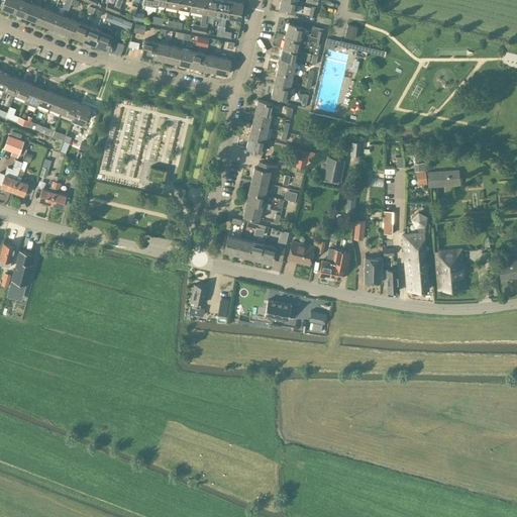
[(13,12),(18,0),(4,0),(1,7),(13,12)]
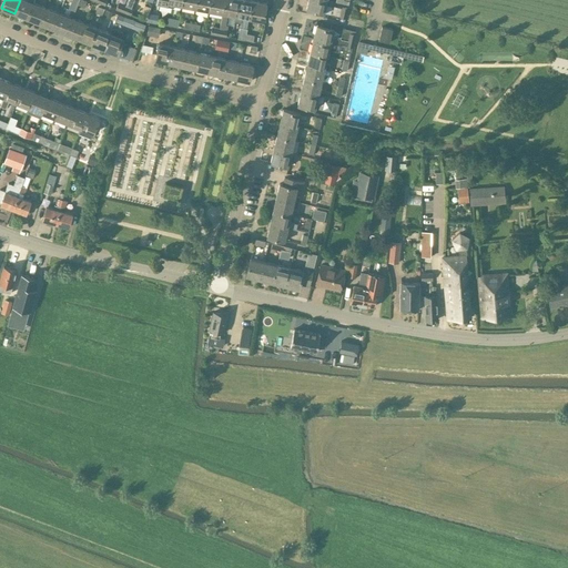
[(26,0),(20,0),(14,13),(27,19),(33,3),(34,0),(27,0),(26,0)]
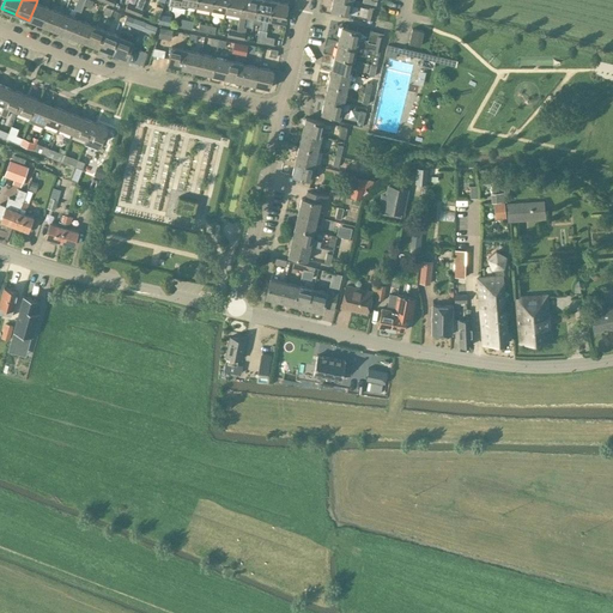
[(225,12),(228,0),(212,0),(211,10),(225,12)]
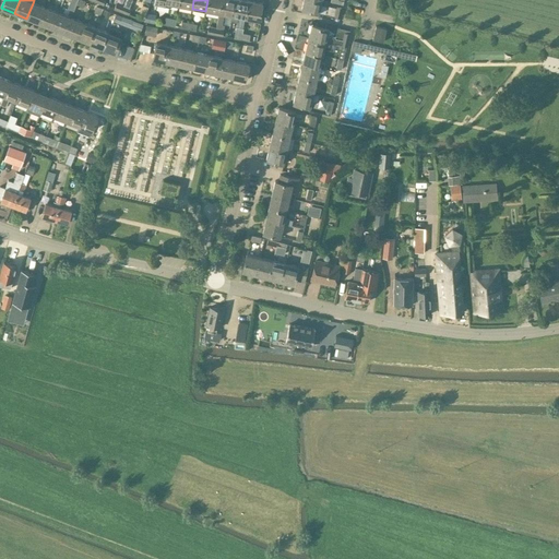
[(219,14),(222,0),(207,0),(205,11),(218,13),(219,14)]
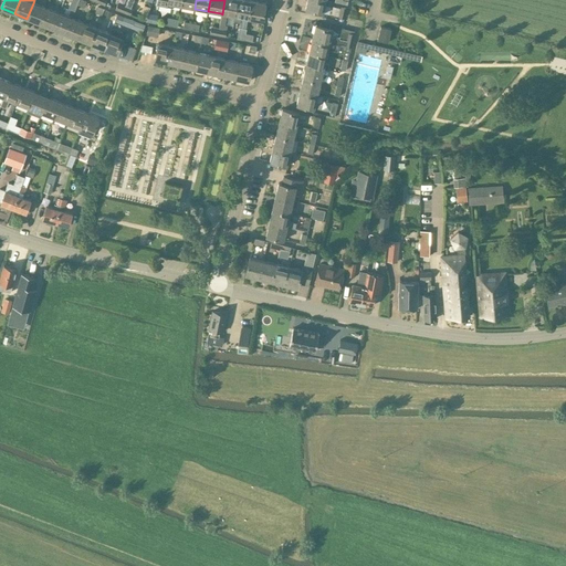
[(226,25),(227,14),(236,17),(238,0),(224,0),(222,14),(221,13),(219,28),(218,35),(226,37),(228,25),(226,25)]
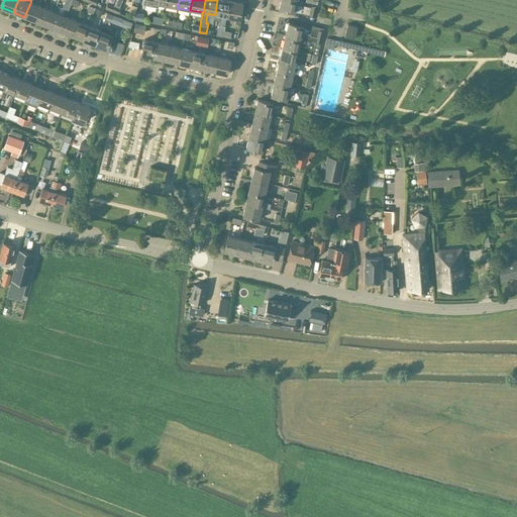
[(219,20),(220,16),(227,17),(230,1),(225,0),(217,0),(215,15),(214,19),(219,20)]
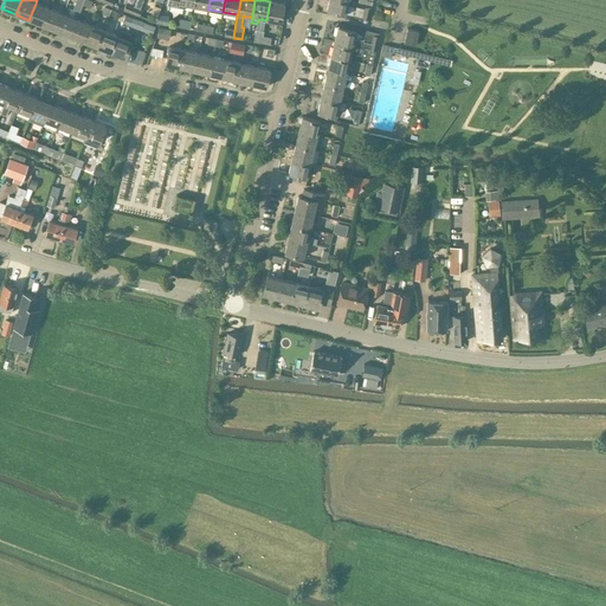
[(353,1),(349,0),(328,0),(327,10),(346,14),(348,5),(352,6),(353,1)]
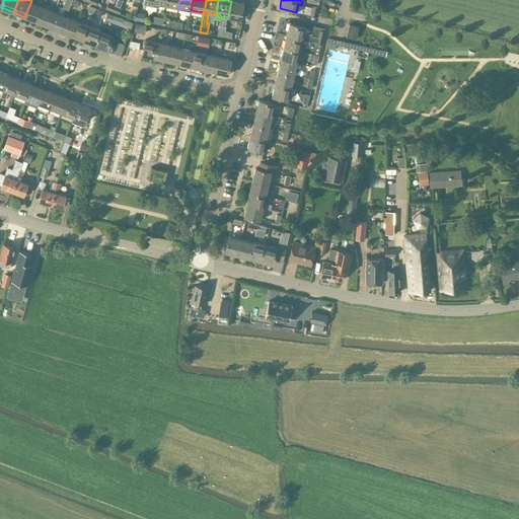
[(231,1),(228,17),(240,20),(243,3),(231,1)]
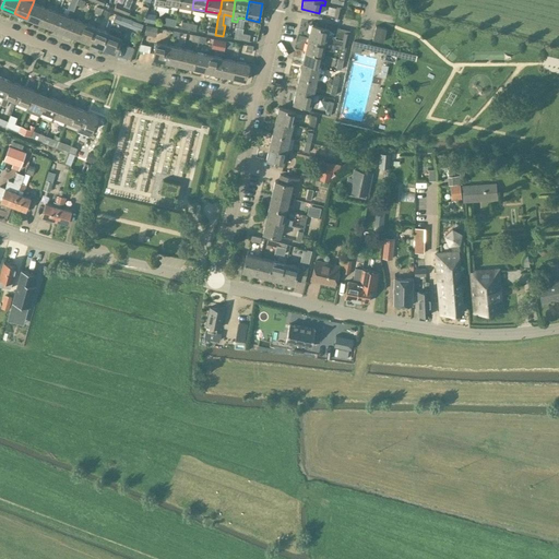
[(117,2),(114,10),(121,12),(123,6),(117,2)]
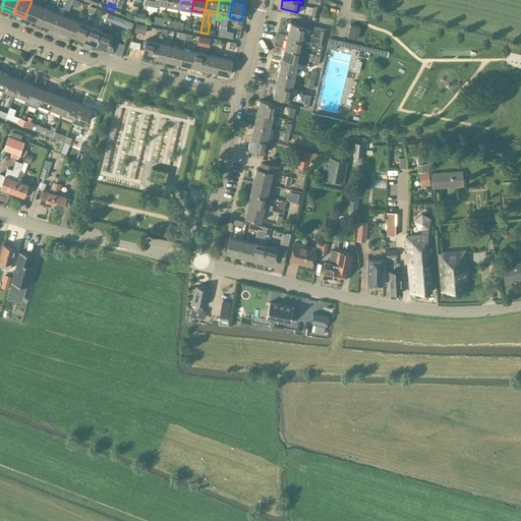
[(43,7),(31,3),(24,17),(37,21),(43,7)]
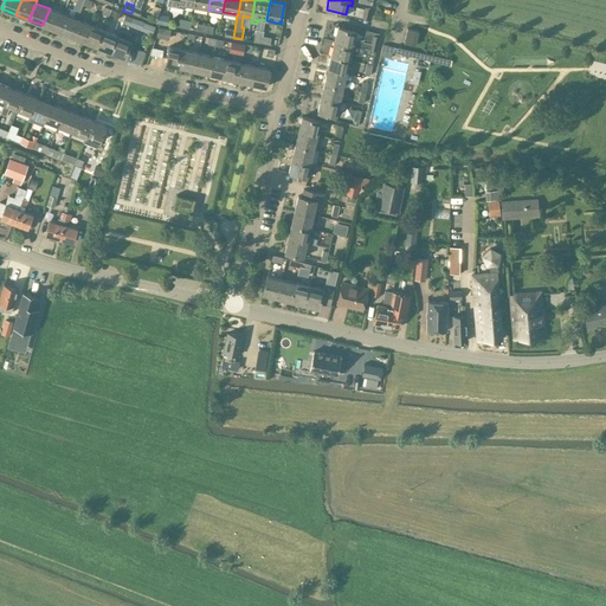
[(131,13),(140,17),(142,8),(140,8),(134,6),(131,13)]
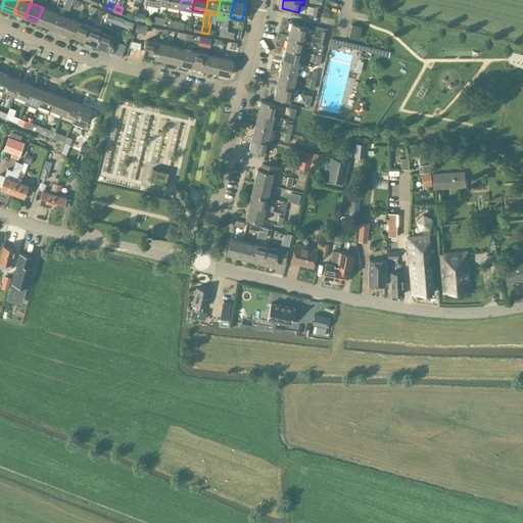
[(94,14),(97,8),(91,6),(88,12),(94,14)]
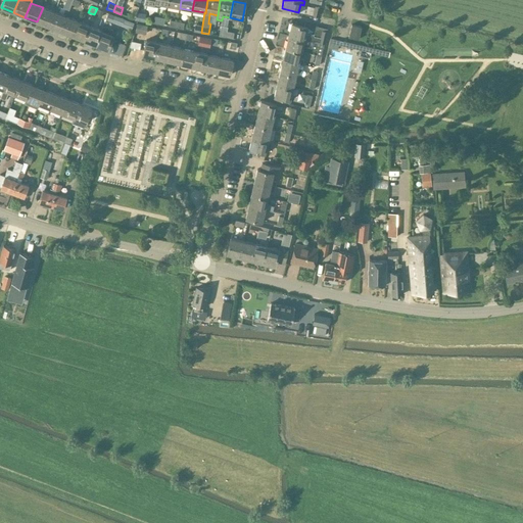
[(54,12),(43,7),(37,21),(48,27),(54,12)]
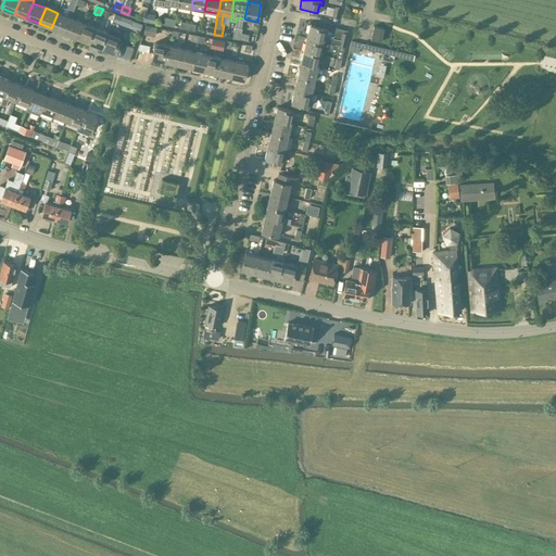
[(110,12),(103,9),(100,15),(106,17),(110,12)]
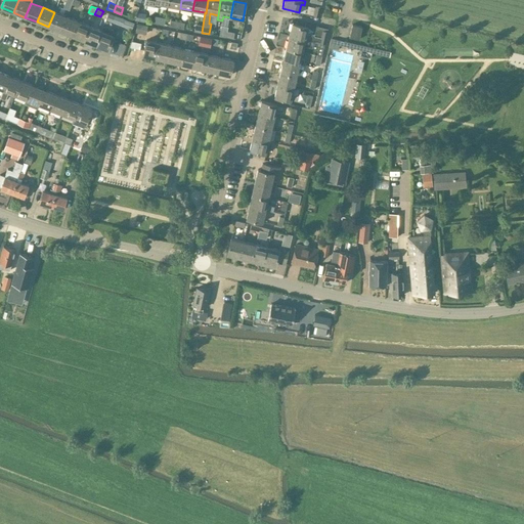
[(67,16),(54,12),(48,27),(60,31),(67,16)]
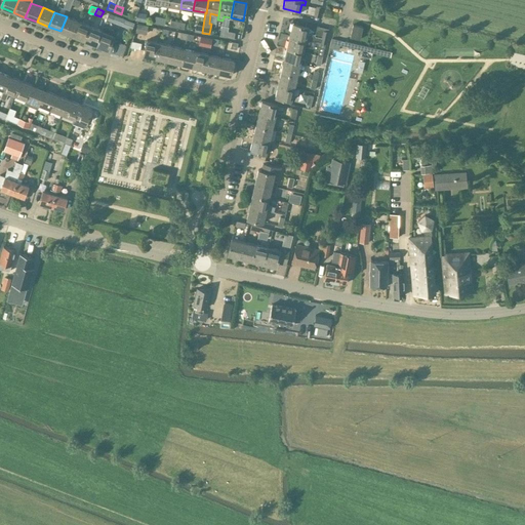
[(127,28),(129,22),(115,15),(112,22),(127,28)]
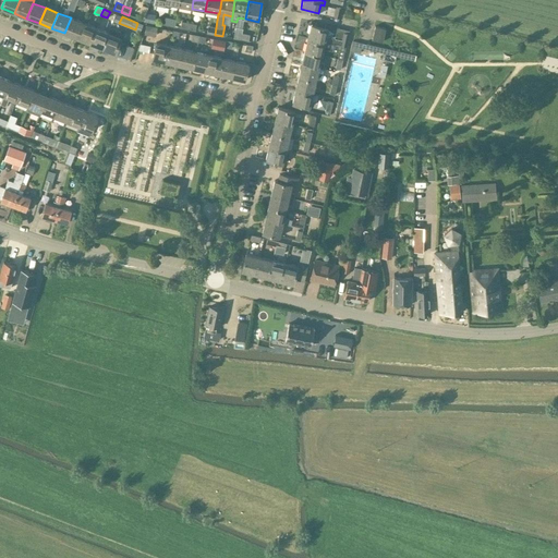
[(77,38),(83,23),(71,17),(64,33),(77,38)]
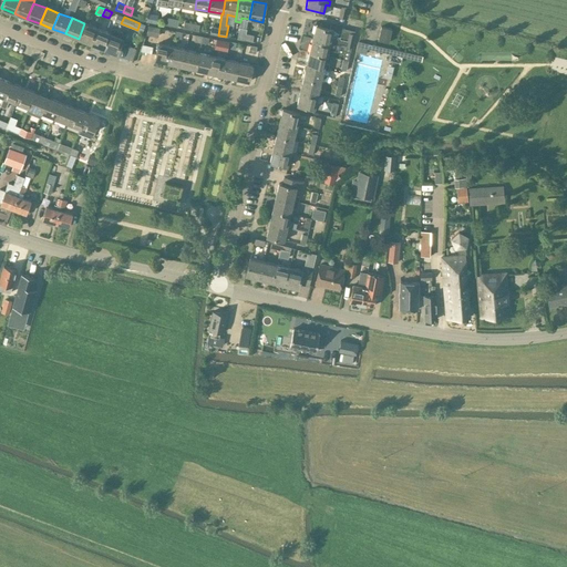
[(91,43),(98,29),(84,23),(79,39),(91,43)]
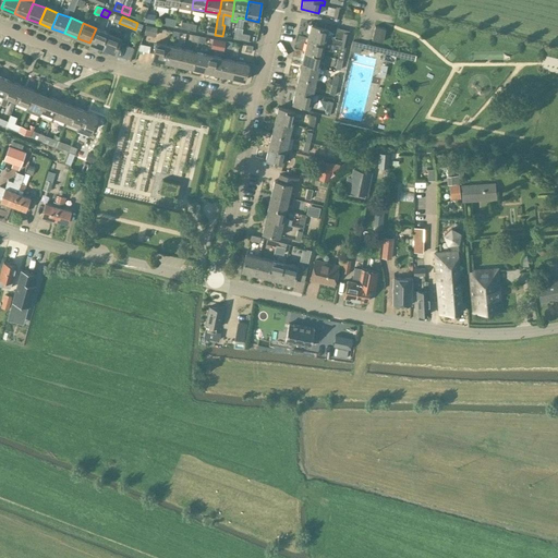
[(145,31),(145,32),(156,34),(158,28),(158,27),(146,25),(145,31)]
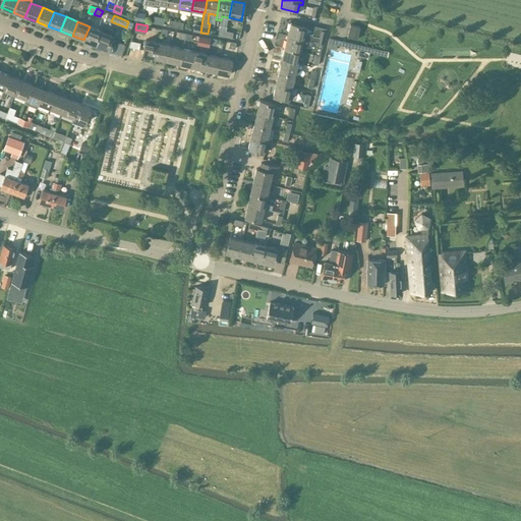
[(290,23),(287,36),(311,42),(317,43),(320,38),(313,37),(312,35),(309,34),(307,35),(305,35),(307,27),(290,23)]
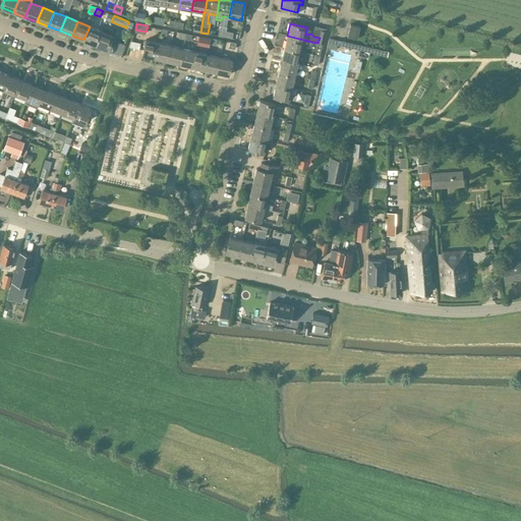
[(192,32),(200,33),(201,25),(194,24),(192,32)]
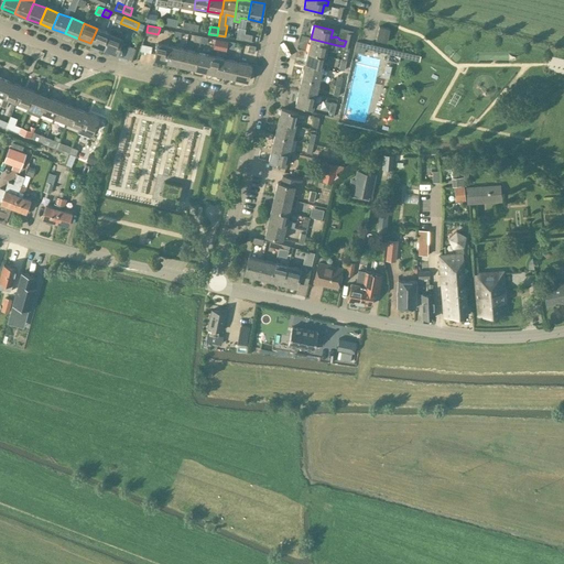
[(387,42),(390,29),(379,26),(376,40),(387,42)]
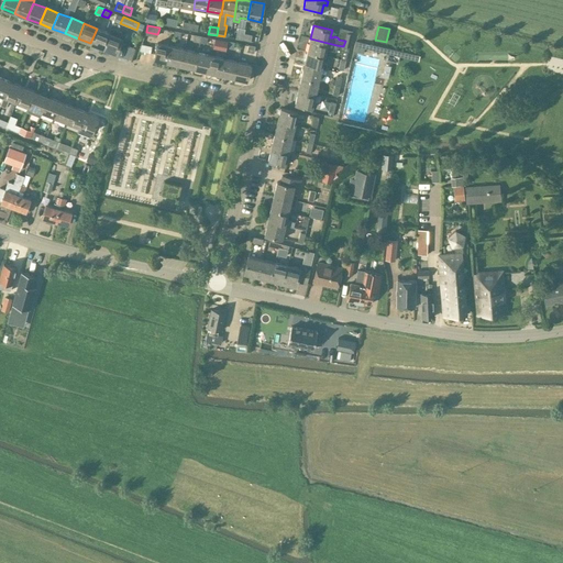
[(102,48),(109,33),(97,29),(90,43),(102,48)]
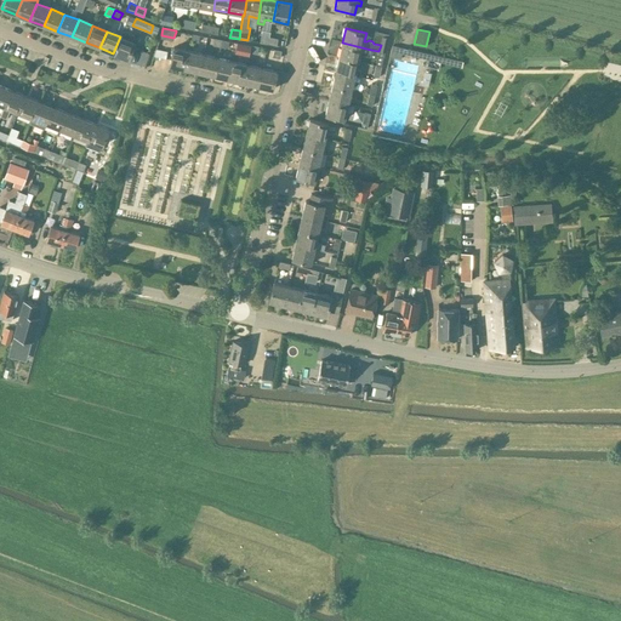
[(123,32),(120,36),(113,53),(129,60),(135,43),(137,38),(123,32)]
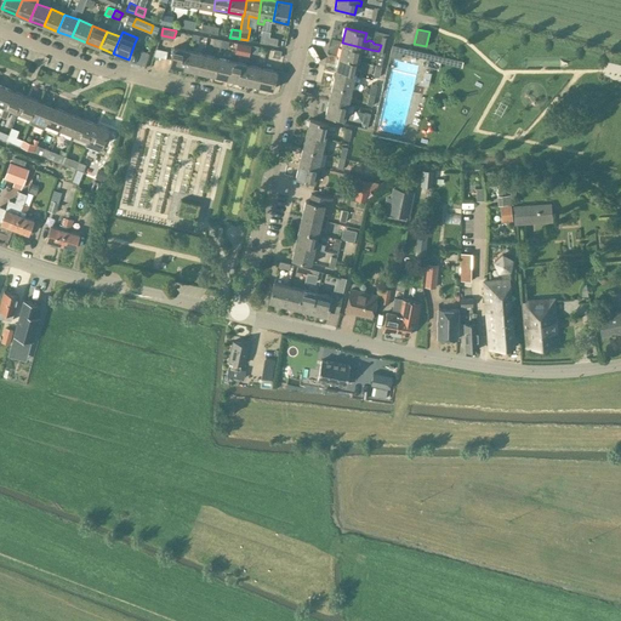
[(342,43),(339,57),(359,62),(360,53),(370,56),(371,50),(342,43)]
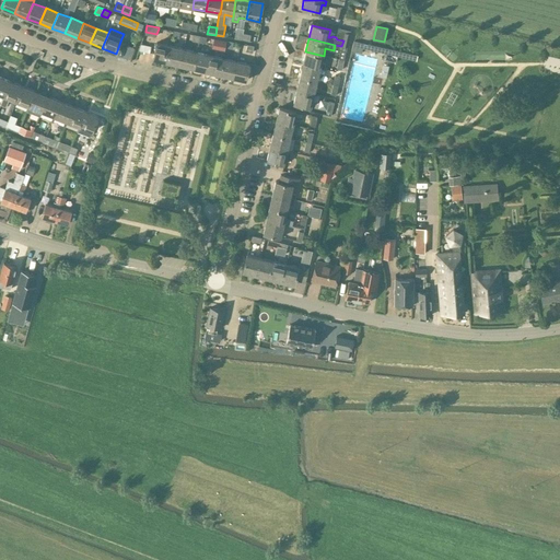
[(218,39),(217,46),(225,48),(226,41),(220,39),(218,39)]
